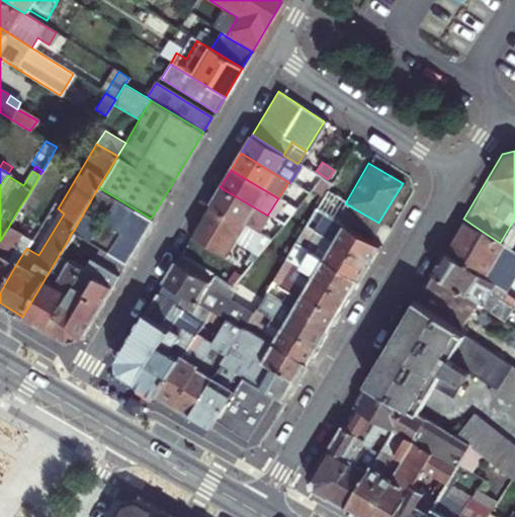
[(298,182),(296,187),(308,194),(311,189),(298,182)]
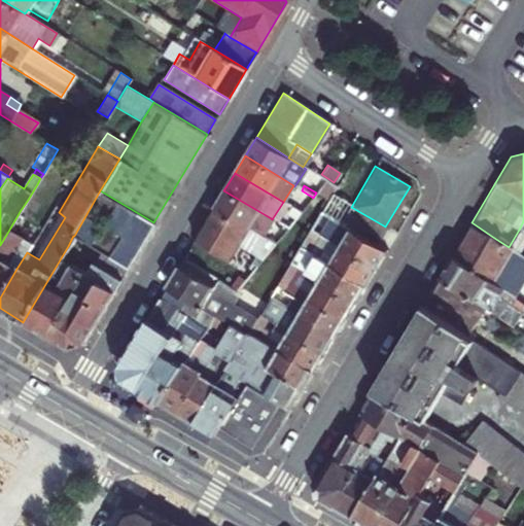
[(97,250),(127,268),(153,222),(100,190),(74,236),(97,250)]
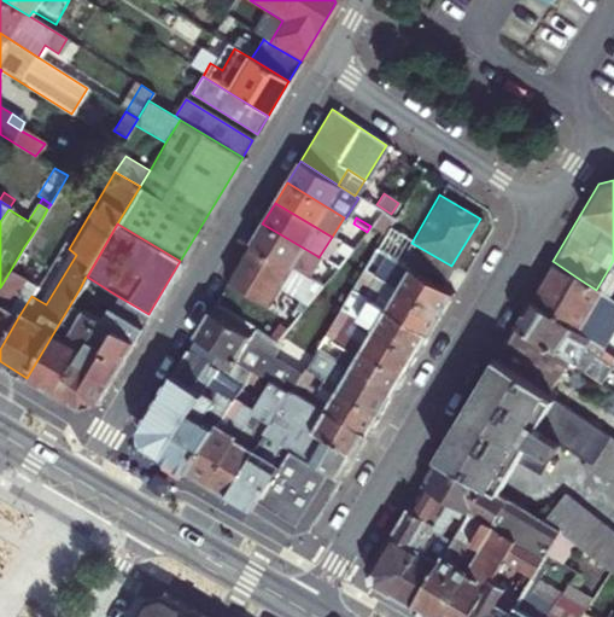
[(310,268),(317,256),(262,223),(251,244),(304,277),(310,268)]
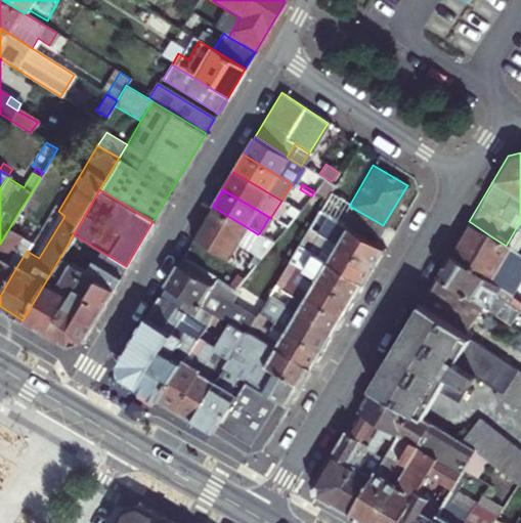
[(311,197),(300,189),(290,206),(299,212),(311,197)]
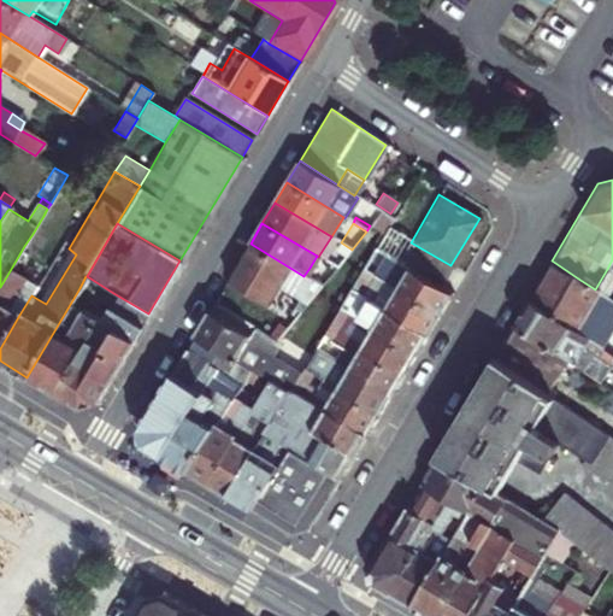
[(405,246),(383,234),(375,248),(398,262),(405,246)]
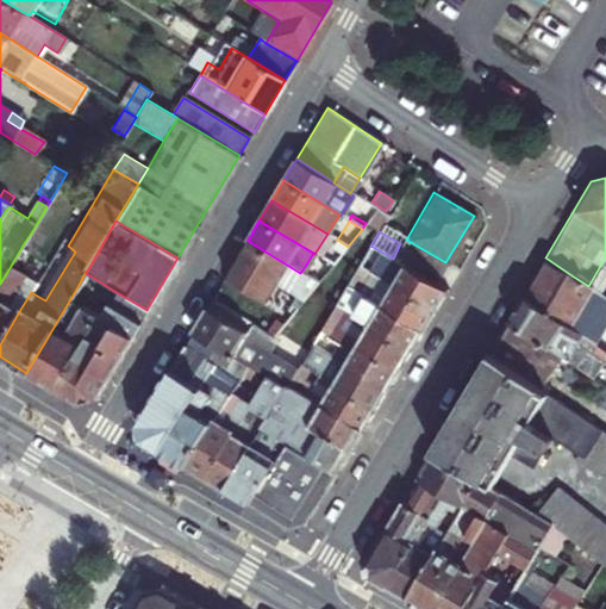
[(348,247),(337,240),(331,248),(341,254),(348,247)]
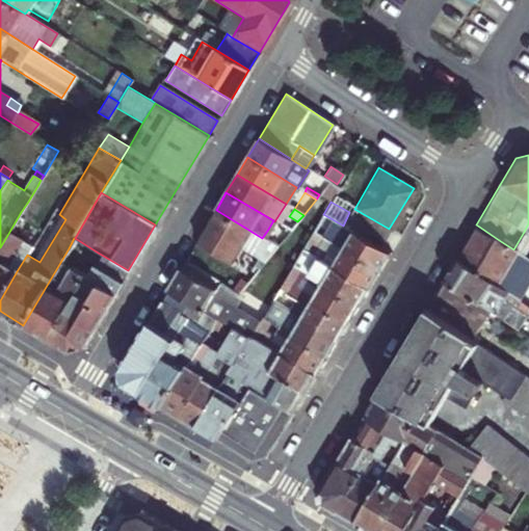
[(354,209),(344,227),(378,246),(389,229),(354,209)]
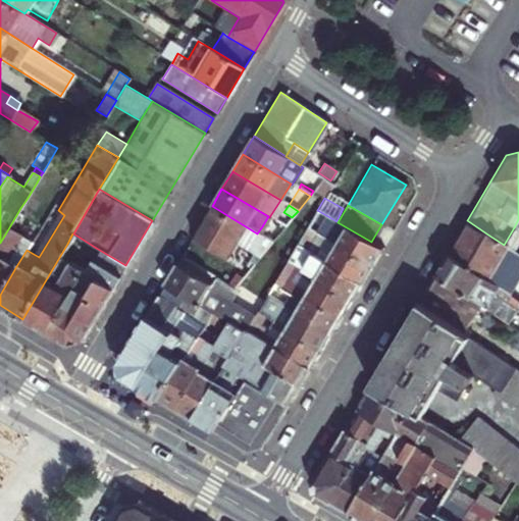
[(257,233),(212,206),(193,238),(218,252),(226,239),(240,247),(243,243),(261,254),(271,243),(257,233)]
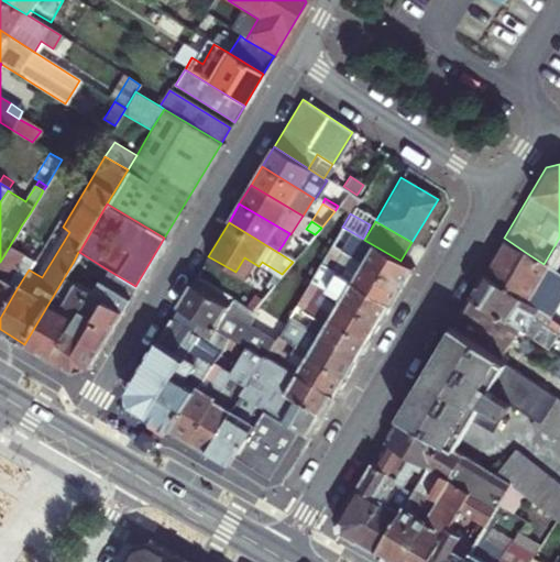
[(69,232),(63,227),(34,273),(42,277),(69,232)]
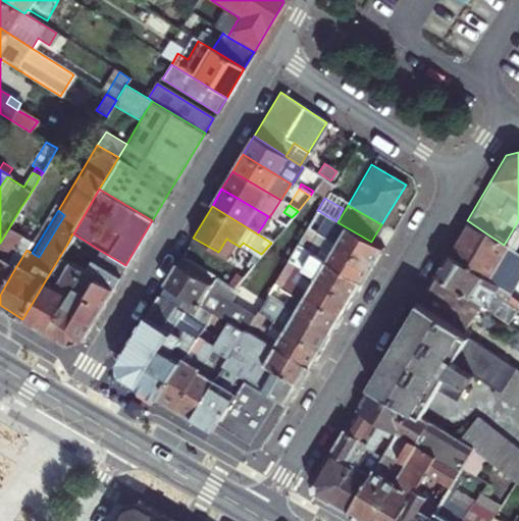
[(306,227),(370,266),(380,248),(371,242),(338,222),(336,221),(317,210),(306,227)]
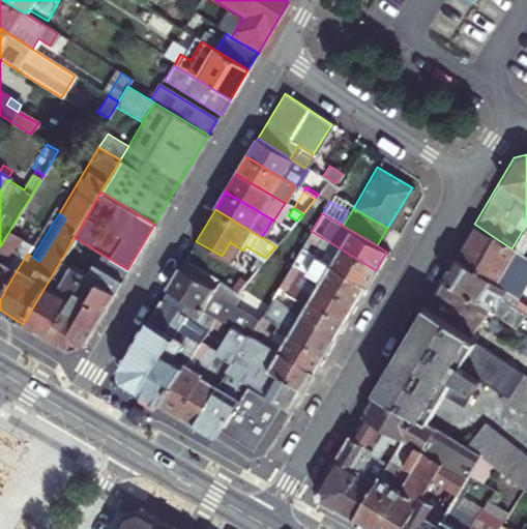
[(276,222),(289,230),(293,226),(279,217),(276,222)]
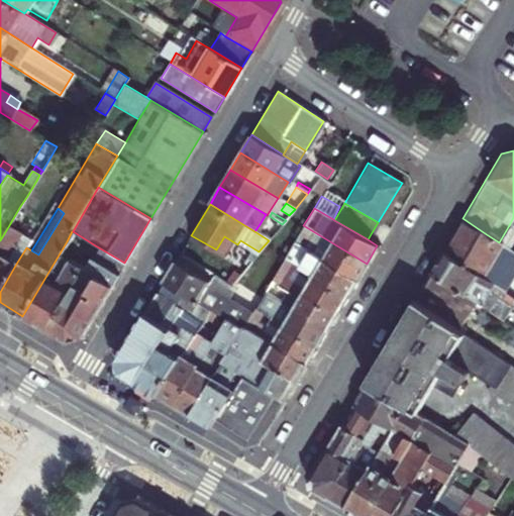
[(266,223),(277,230),(282,224),(270,216),(266,223)]
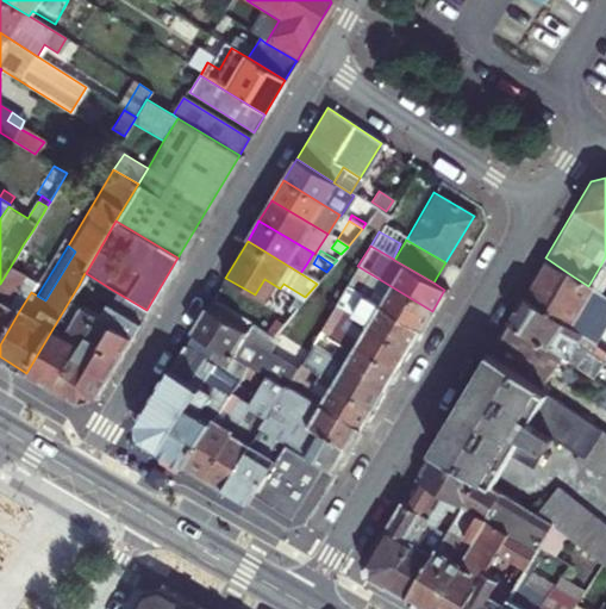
[(572,275),(545,258),(523,296),(569,327),(593,290),(588,286),(572,275)]
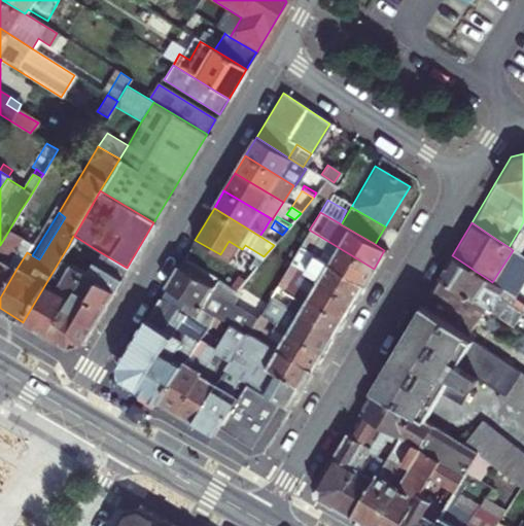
[(280,238),(265,229),(259,236),(274,245),(280,238)]
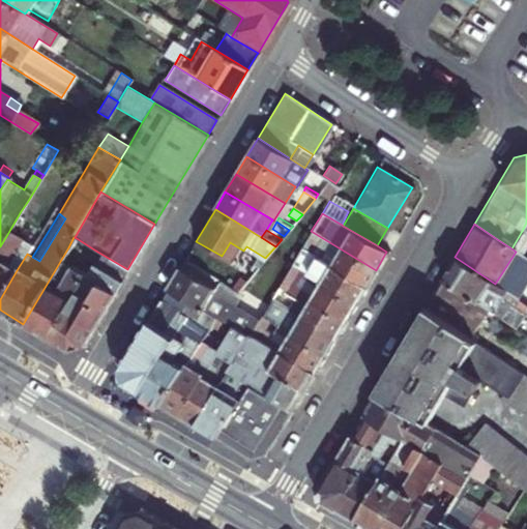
[(6,264),(22,239),(9,231),(0,246),(0,299),(17,270),(6,264)]
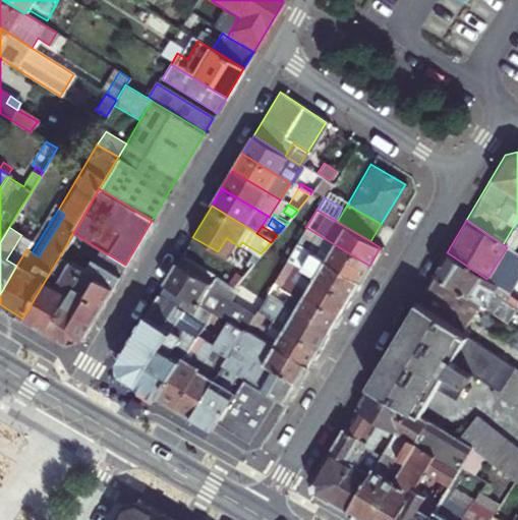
[(358,284),(369,266),(305,227),(295,245),(358,284)]
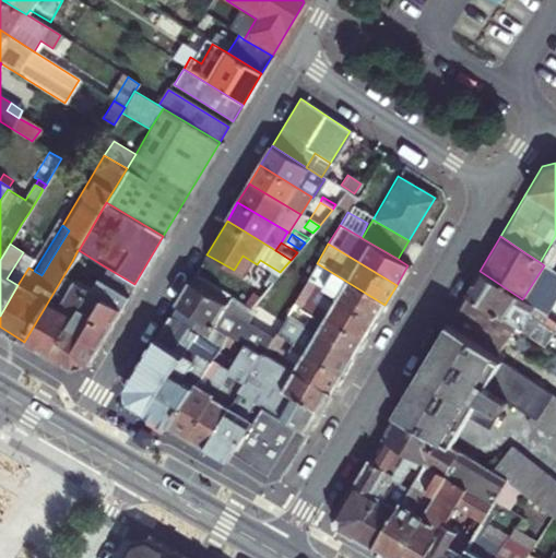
[(243,256),(234,270),(249,279),(257,264),(243,256)]
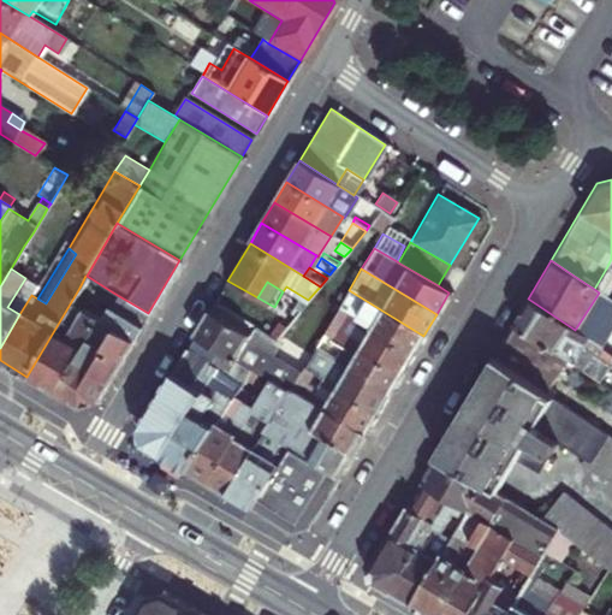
[(83,308),(93,295),(79,288),(27,377),(53,392),(99,318),(83,308)]
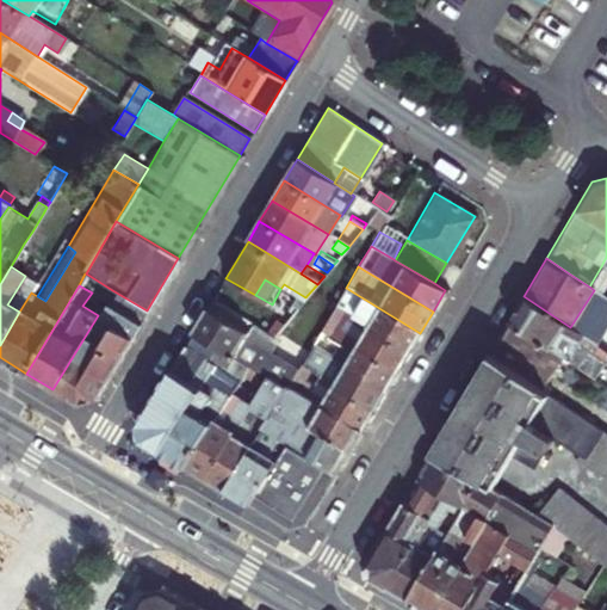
[(409,351),(420,333),(346,288),(334,307),(409,351)]
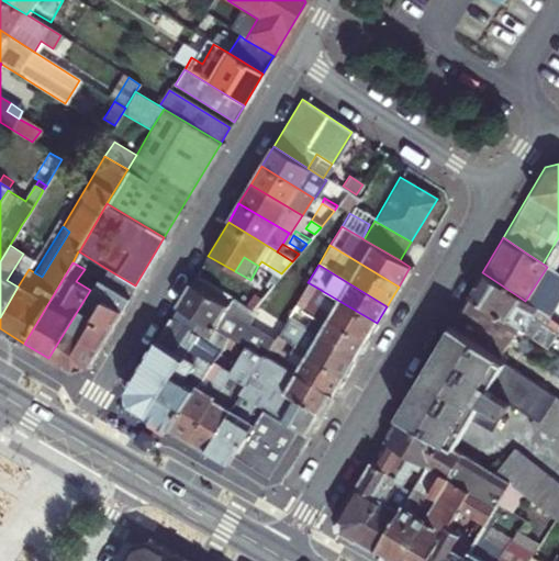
[(103,267),(97,278),(129,296),(135,285),(103,267)]
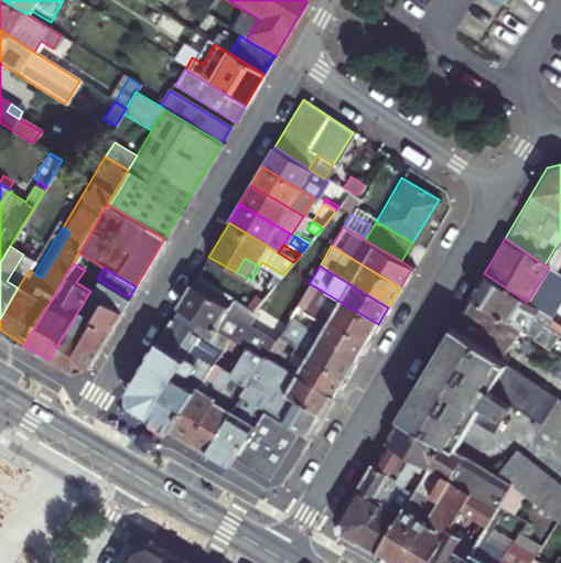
[(560,328),(560,325),(527,302),(484,273),(471,296),(506,322),(547,350),(560,328)]
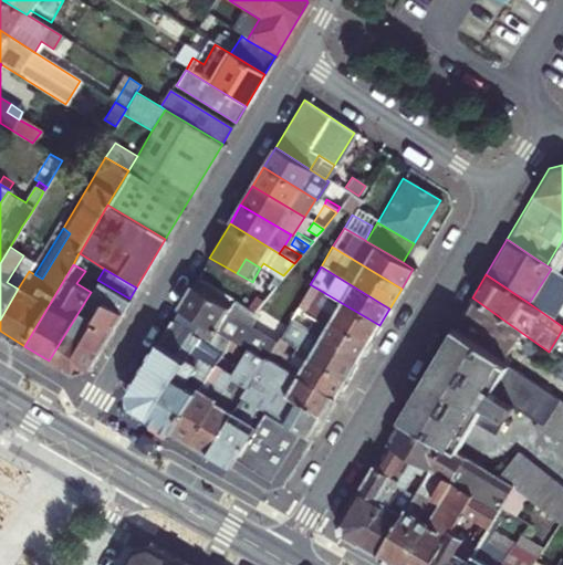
[(87,369),(129,299),(97,280),(91,292),(49,361),(71,374),(87,369)]
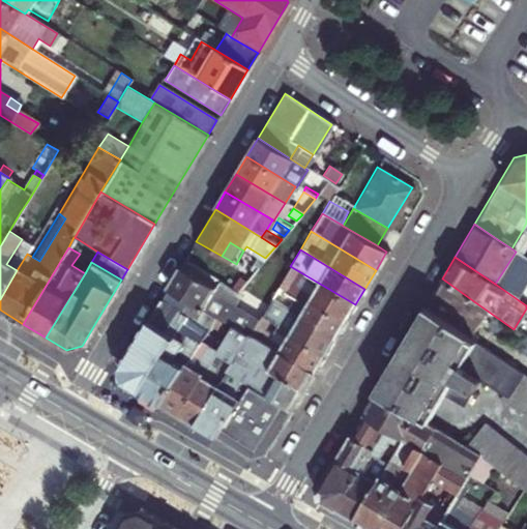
[(345,322),(355,304),(290,266),(280,283),(345,322)]
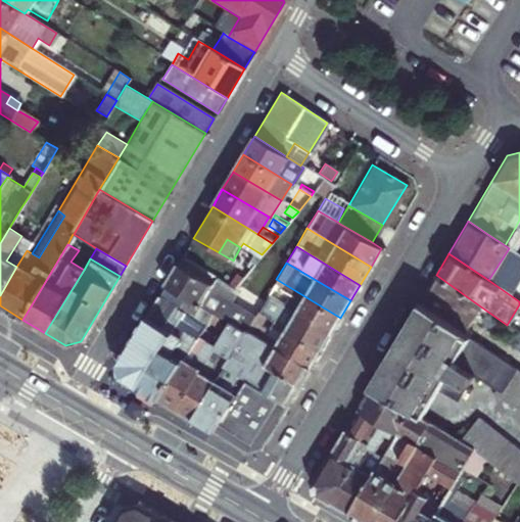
[(238,289),(234,288),(215,277),(210,283),(178,264),(164,285),(213,313),(221,318),(234,296),(238,289)]
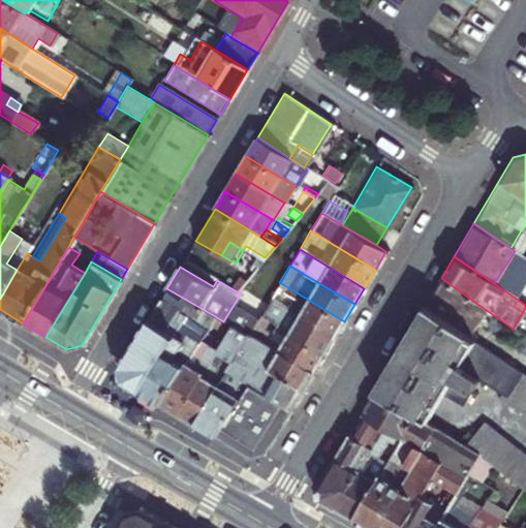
[(474,302),(441,278),(424,307),(458,330),(474,302)]
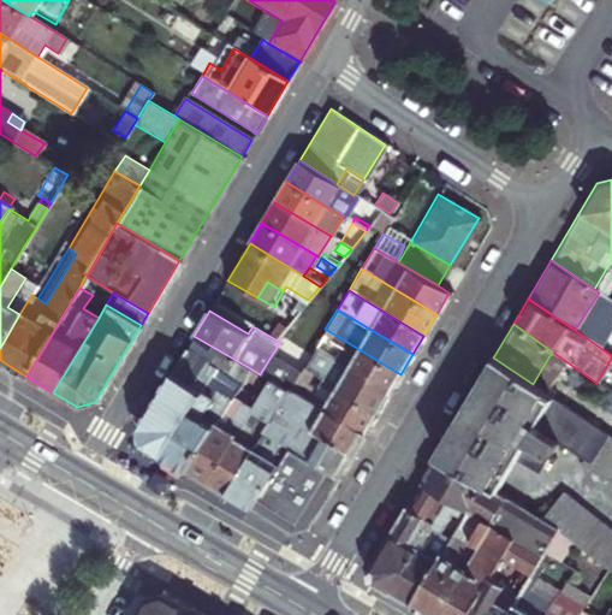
[(388,394),(400,374),(325,329),(314,349),(388,394)]
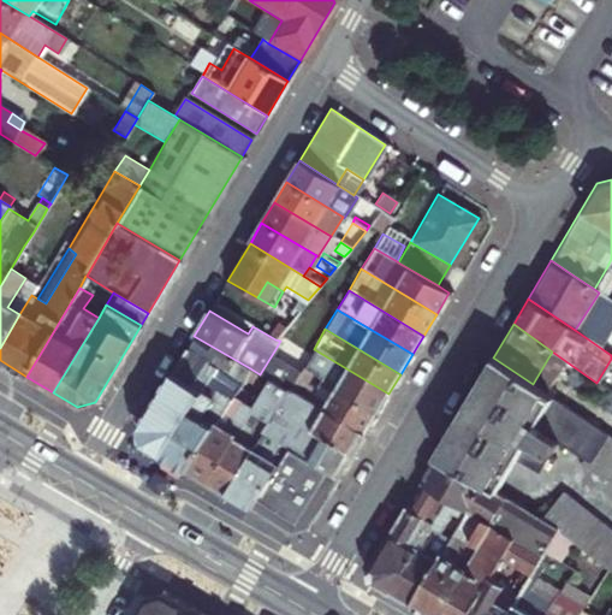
[(185,350),(215,368),(241,385),(247,374),(250,368),(194,336),(185,350)]
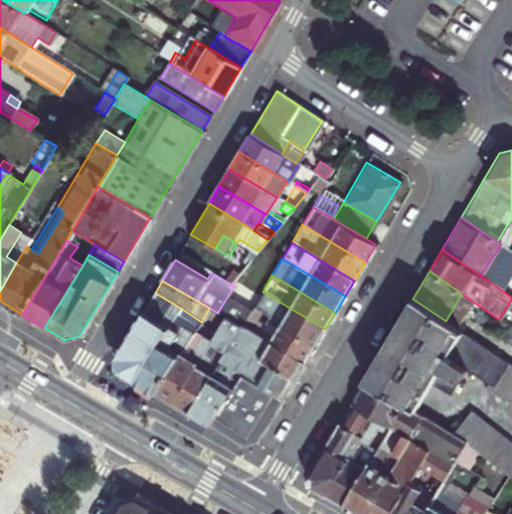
[(252,308),(253,306),(230,292),(217,313),(225,318),(241,327),(242,326),(252,308)]
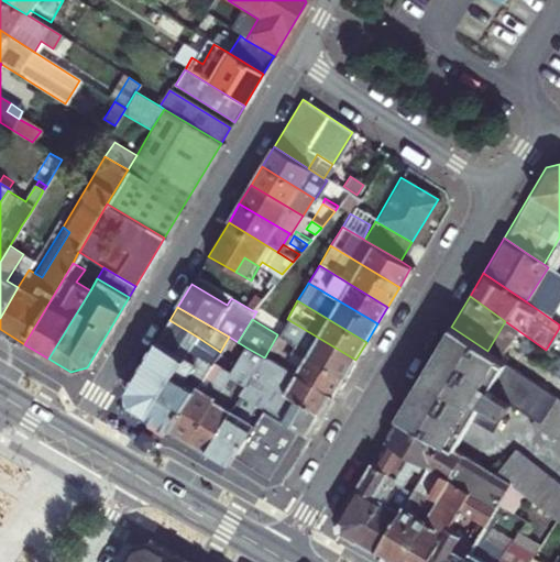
[(344,377),(355,360),(287,319),(277,334),(276,337),(344,377)]
